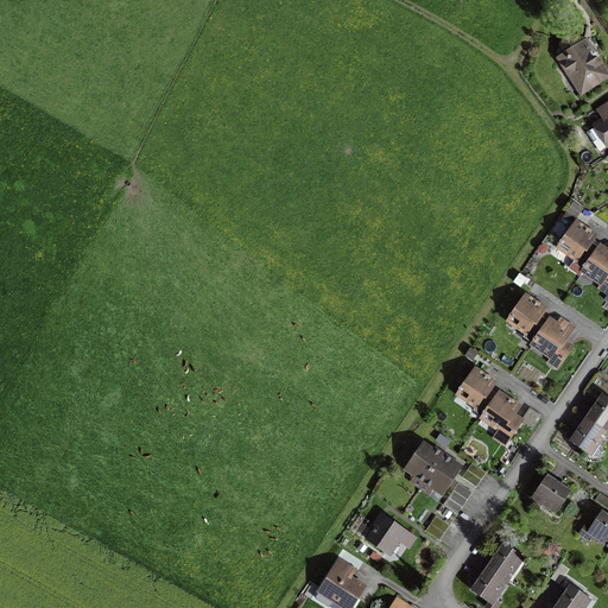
[(559,32),(551,57),(574,94),(607,75),(584,37),(559,32)]
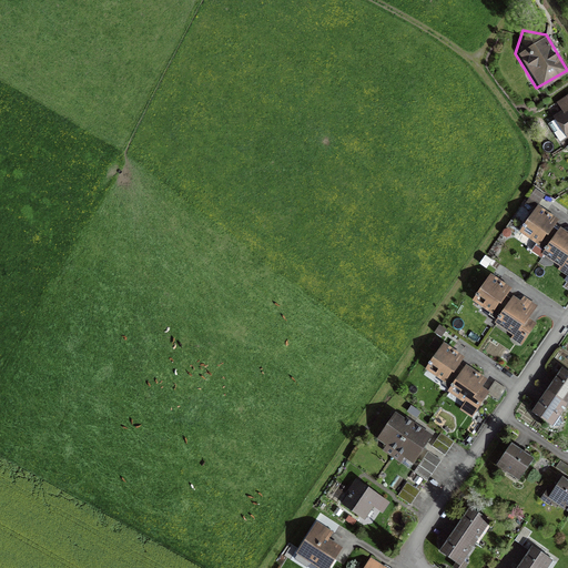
[(567,97),(560,102),(567,112),(553,122),(564,139),(565,139),(567,135),(567,97)]
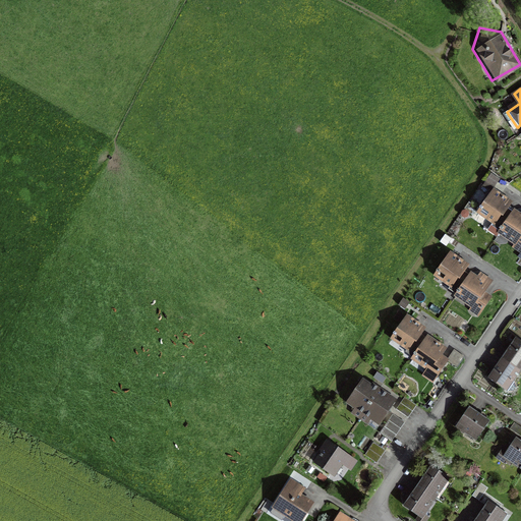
[(501,230),(520,243),(520,214),(515,211),(513,214),(505,209),(510,201),(502,196),(494,191),(480,212),(503,227),(501,230)]
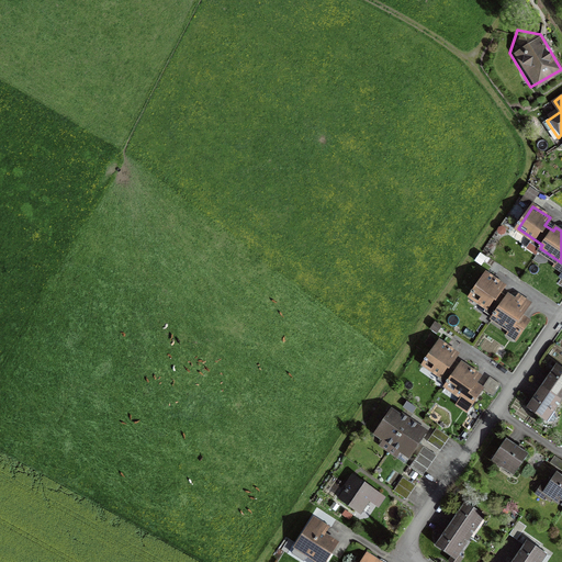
[(509,295),(507,298),(497,291),(503,284),(494,278),(487,273),(471,296),(486,307),(489,305),(498,312),(493,318),(518,335),(528,319),(520,314),(526,306),(517,301),(509,295)]
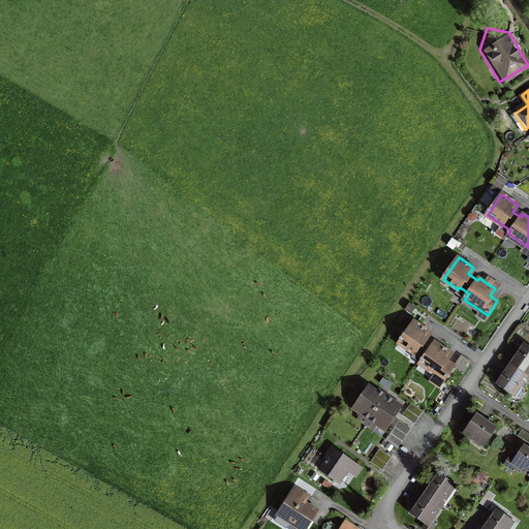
[(436,342),(433,345),(424,339),(430,331),(425,328),(414,320),(399,343),(414,352),(415,350),(425,356),(419,364),(434,374),(430,381),(438,387),(454,365),(446,360),(448,355),(452,352),(436,342)]
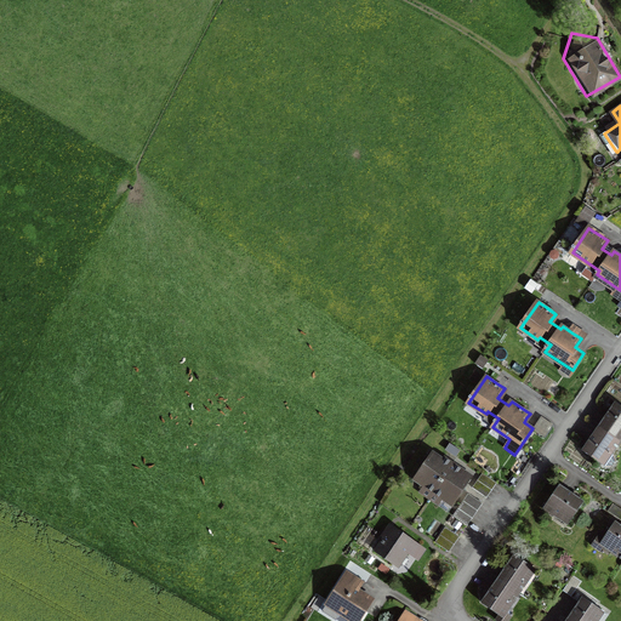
[(597,425),(619,439),(620,434),(620,408),(611,403),(597,425)]
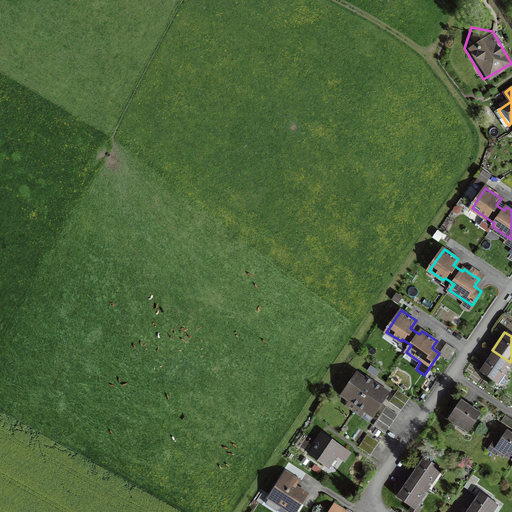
[(510,362),(492,350),(478,371),(495,383),(510,362)]
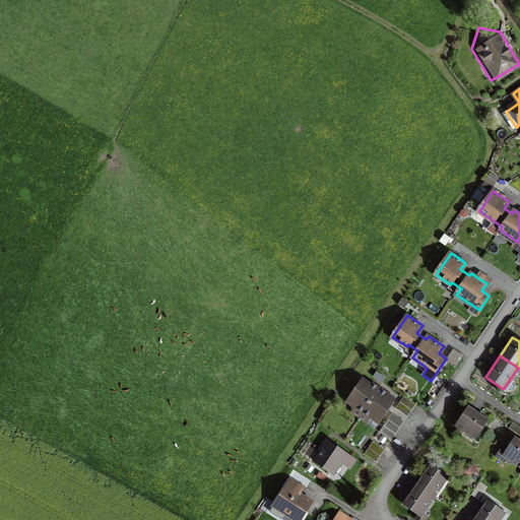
[(385,394),(371,384),(363,378),(347,399),(380,421),(394,400),(385,394)]
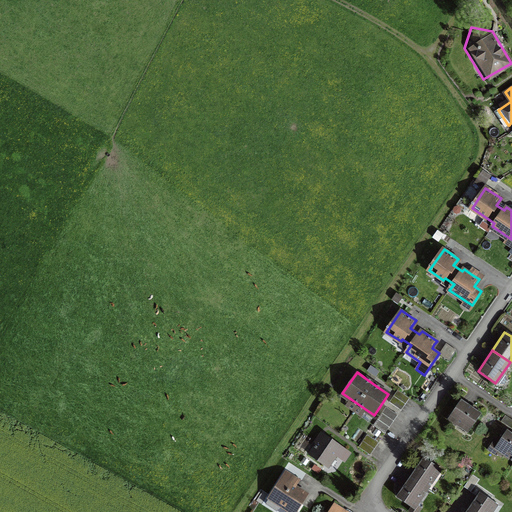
[(404,406),(405,404),(408,401),(409,398),(398,389),(394,396),(390,402),(401,410),(404,406)]
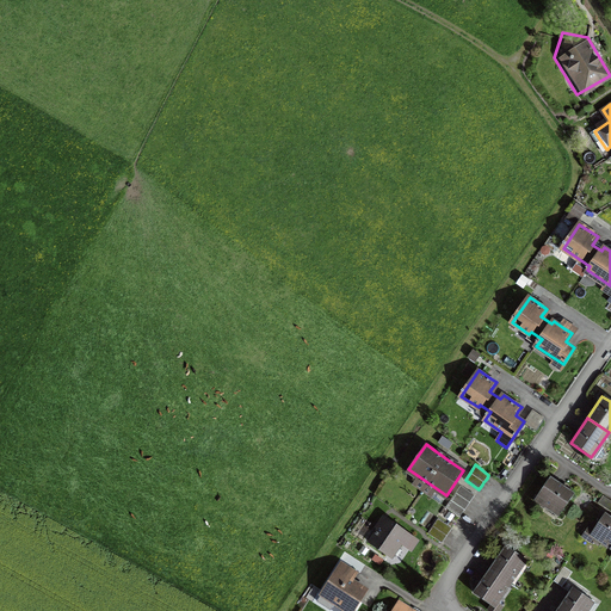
[(576,494),(551,476),(536,500),(561,517),(576,494)]
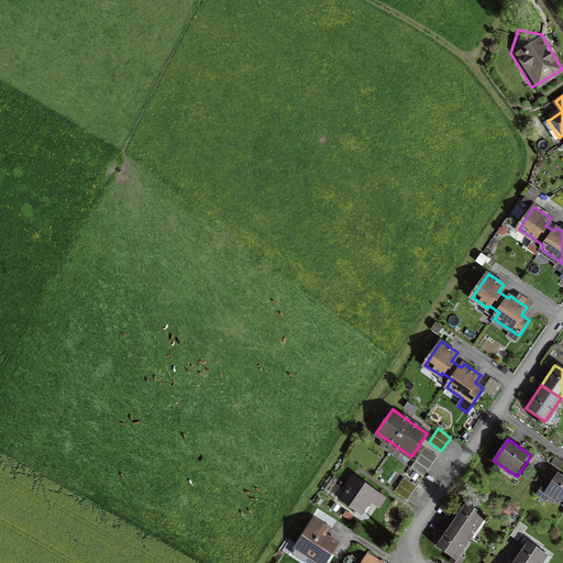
[(429,468),(433,462),(435,460),(437,457),(424,448),(420,453),(410,467),(423,476),(429,468)]
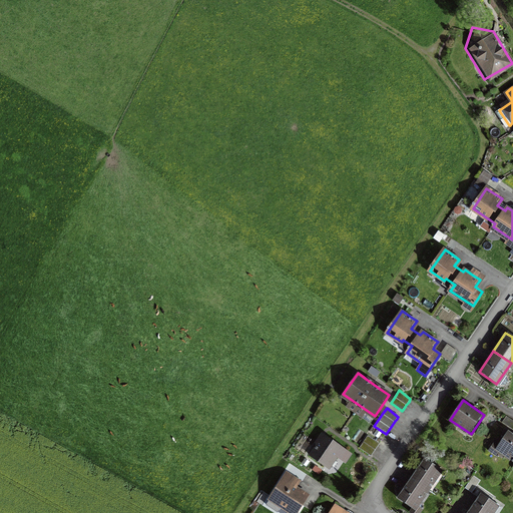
[(512,434),(509,431),(498,447),(512,457),(512,434)]
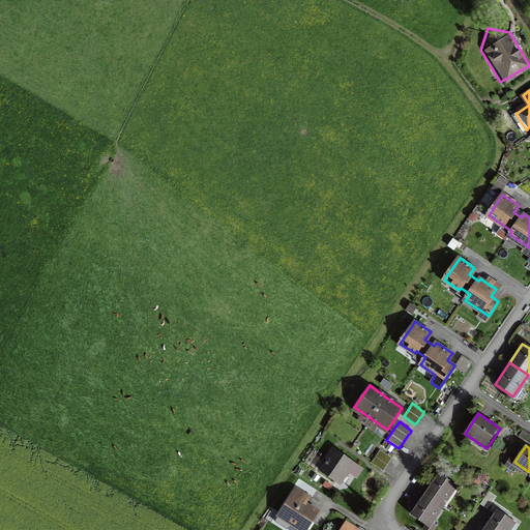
[(354,460),(332,447),(318,470),(340,483),(354,460)]
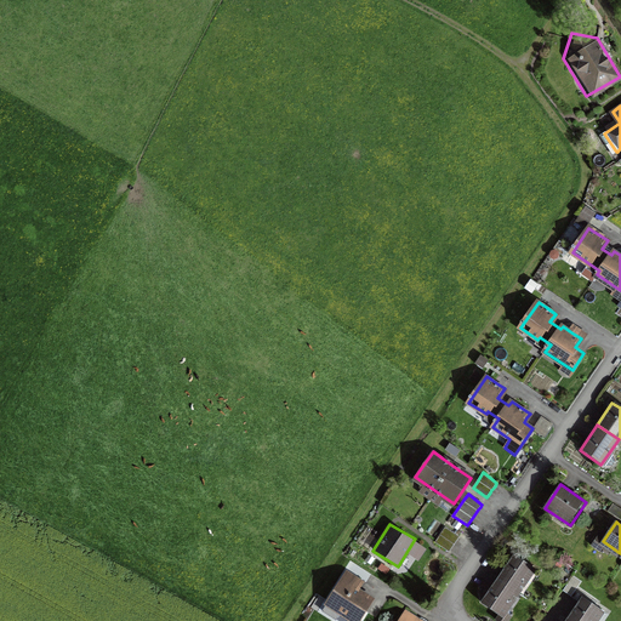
[(451,548),(455,545),(456,541),(460,537),(445,527),(440,534),(434,542),(449,552),(451,548)]
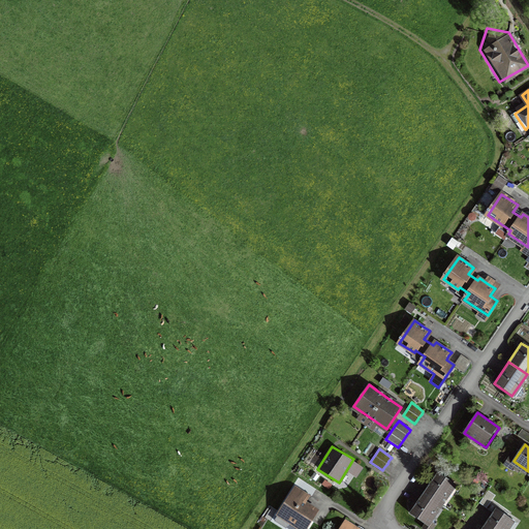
[(428,524),(456,483),(439,471),(431,484),(418,501),(410,512),(428,524)]
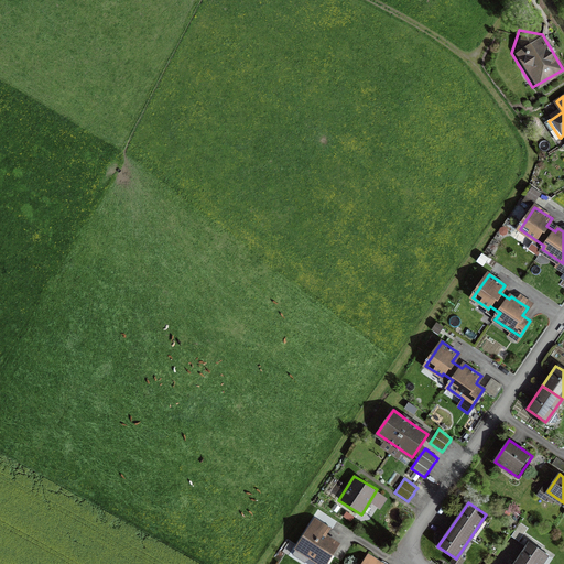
[(328,530),(315,521),(294,553),(306,562),(311,556),(323,563),(324,563),(337,544),(324,537),(328,530)]
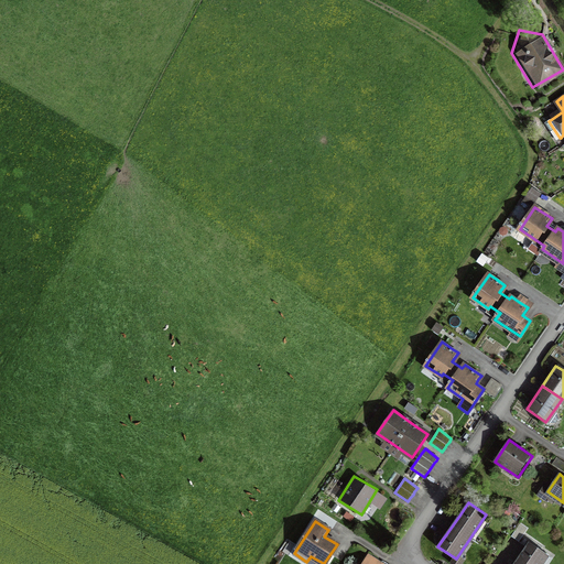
[(521,552),(512,563),(539,563),(548,552),(530,540),(521,552)]
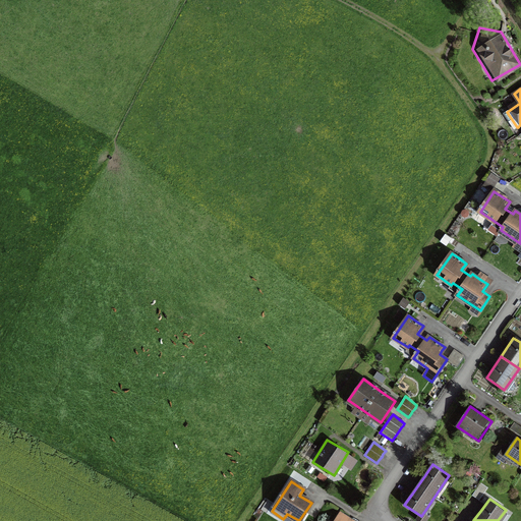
[(350,520),(353,518),(336,508),(328,520),(350,520)]
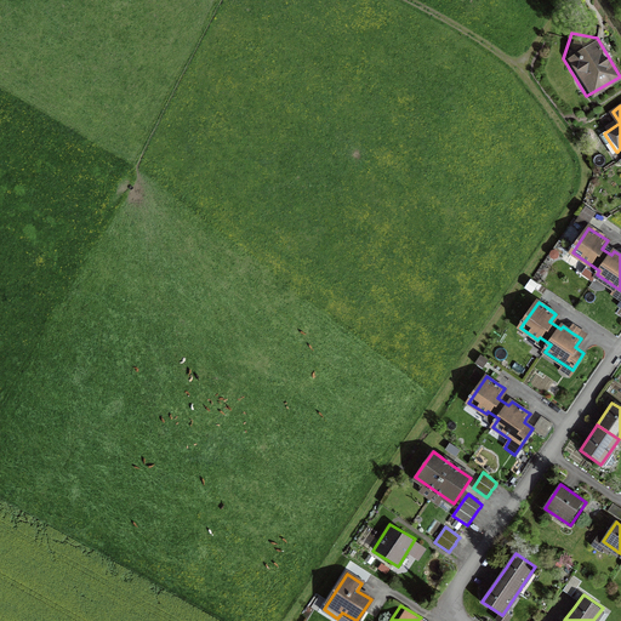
All buildings are outlined.
